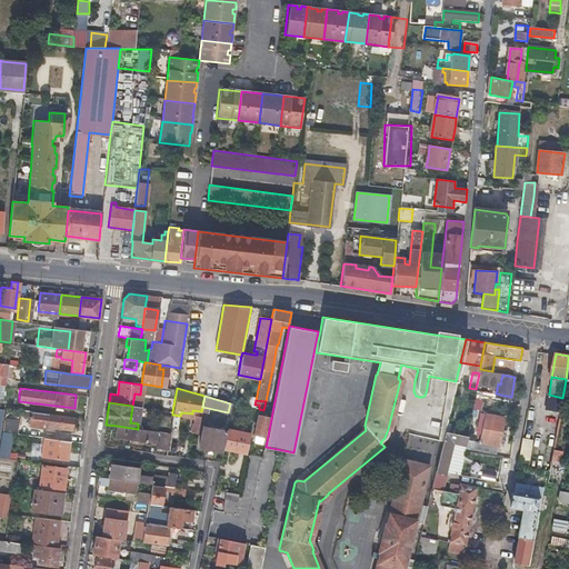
[(152,428),(151,430),(157,431),(160,431),(169,433),(172,415),(172,411),(159,409),(156,428),(152,428)]
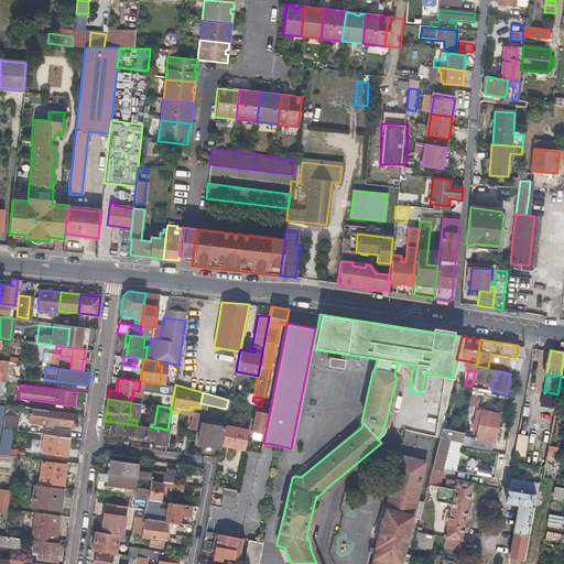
[(33,408),(33,415),(32,422),(49,424),(56,425),(73,427),(74,413),(33,408)]
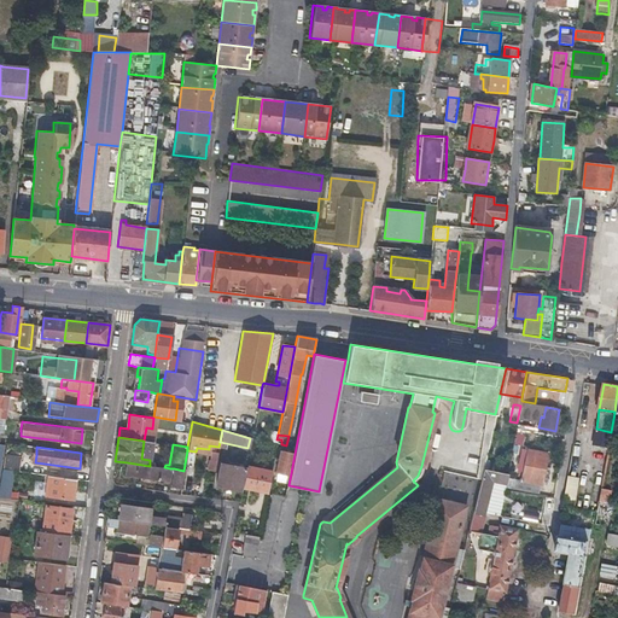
[(541,484),(547,454),(526,449),(520,479),(507,477),(506,484),(505,487),(505,488),(538,494),(541,484)]
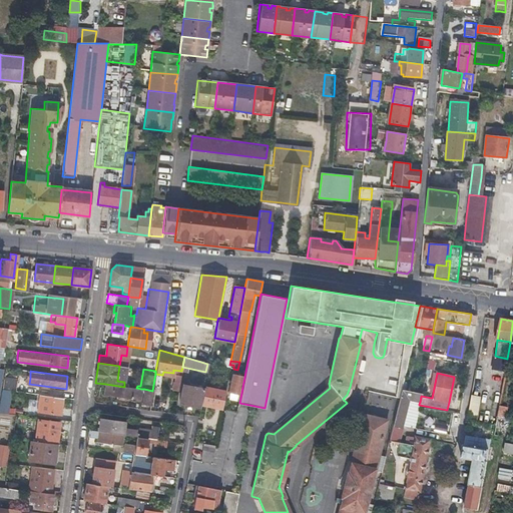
[(239,397),(239,395),(242,378),(231,376),(228,393),(230,393),(230,395),(239,397)]
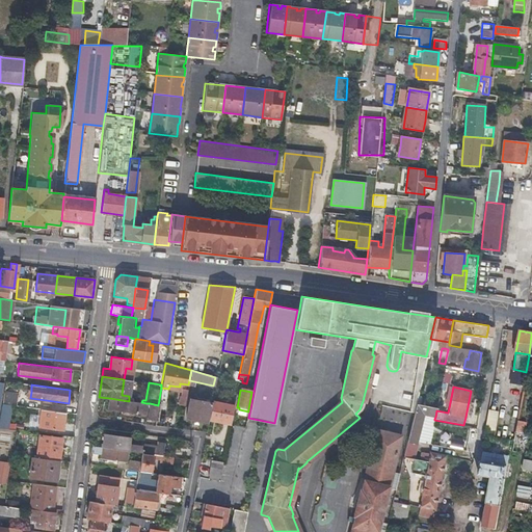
[(2,403),(10,404),(17,405),(19,394),(4,392),(2,403)]
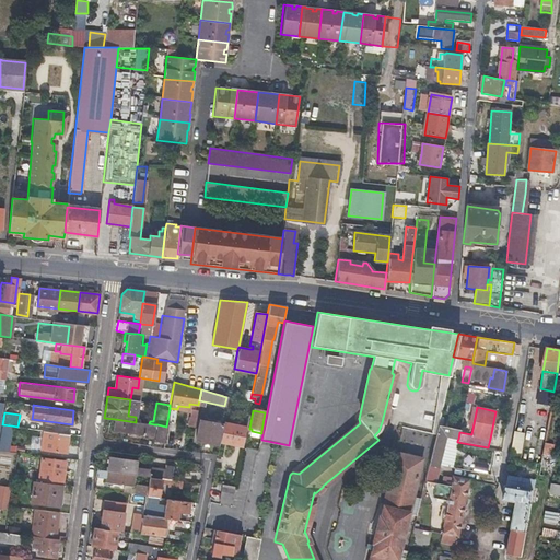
[(149,423),(136,422),(115,419),(113,430),(128,432),(128,435),(136,436),(137,433),(152,435),(154,424),(149,423)]
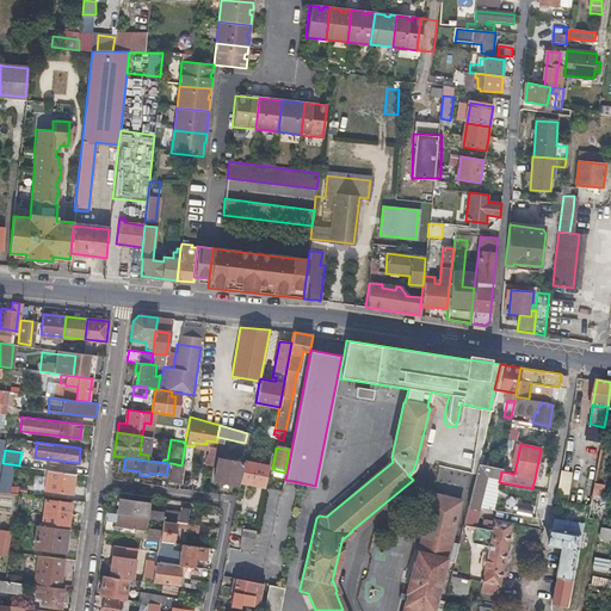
[(241,463),(230,461),(218,458),(214,481),(230,483),(236,485),(241,463)]
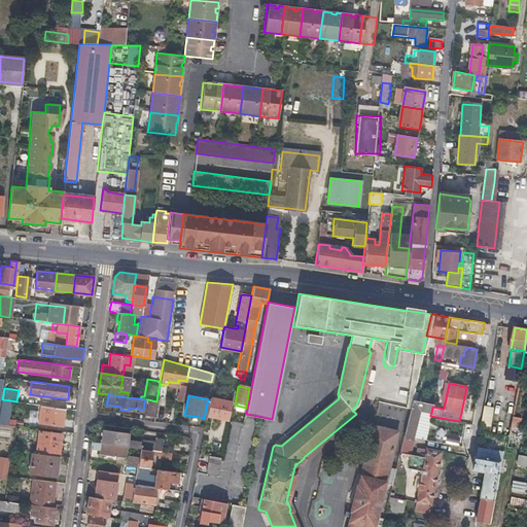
[(207,416),(217,418),(227,420),(231,402),(210,398),(207,416)]
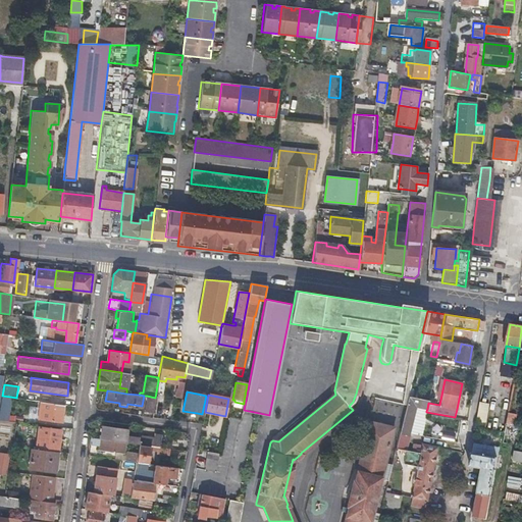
[(0,417),(7,418),(10,397),(2,396),(1,406),(0,411),(0,417)]
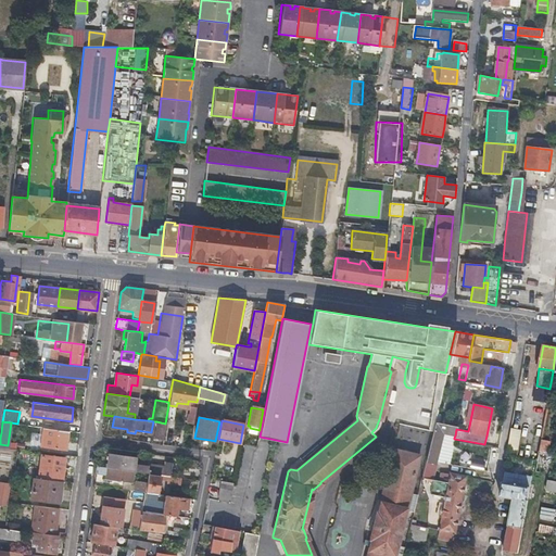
[(163,439),(165,424),(156,421),(154,438),(163,439)]
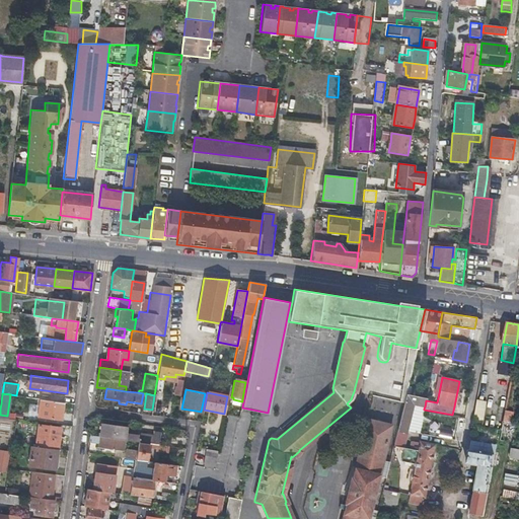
[(400,432),(404,433),(405,433),(413,403),(425,406),(426,400),(426,397),(404,393),(402,402),(396,431),(400,432)]
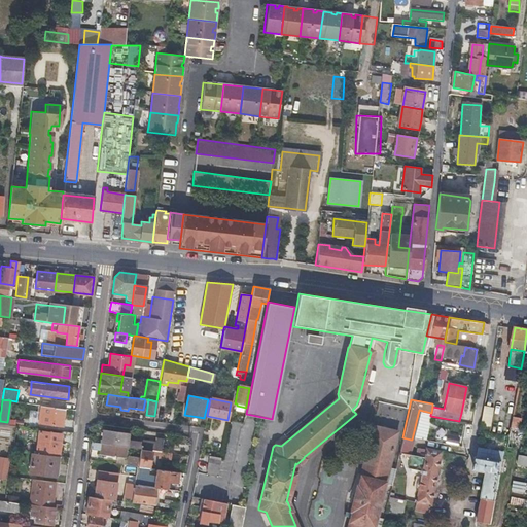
[(41,406),(41,413),(40,422),(63,425),(65,409),(41,406)]
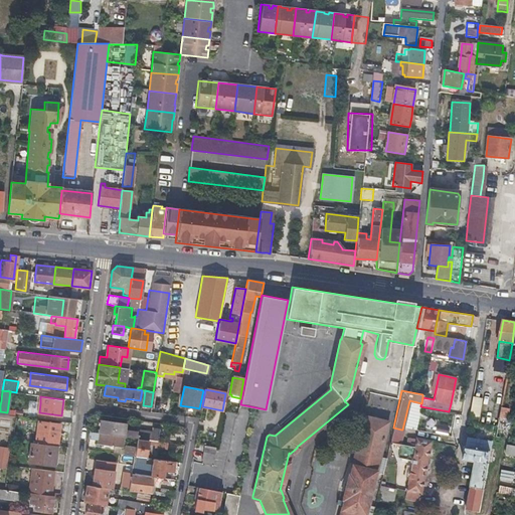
[(478,423),(483,399),(473,396),(467,420),(478,423)]
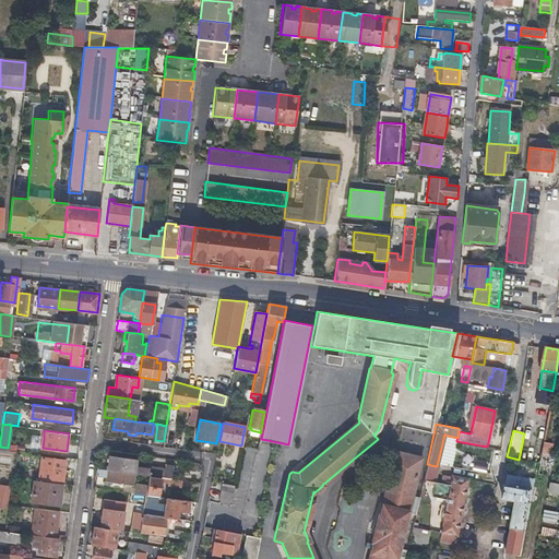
[(444,435),(437,466),(452,470),(456,441),(456,440),(458,438),(444,435)]
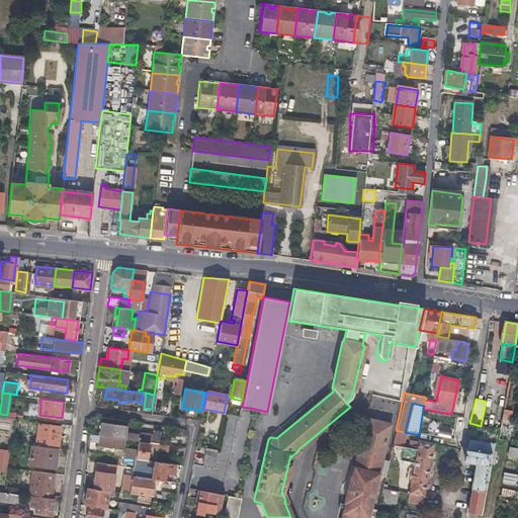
[(195,410),(193,420),(201,421),(202,412),(200,411),(195,410)]
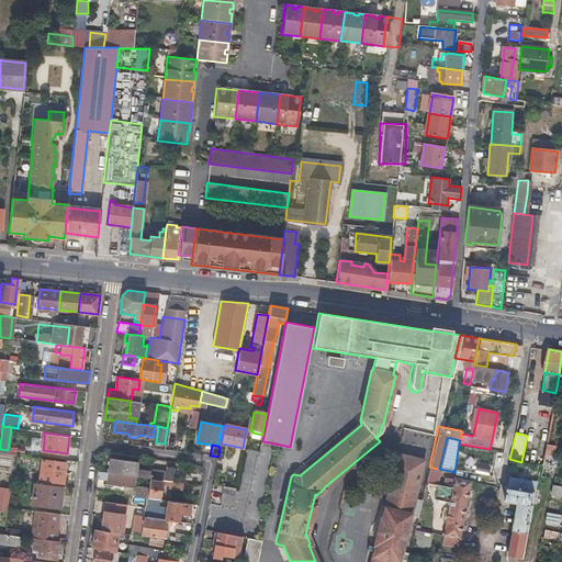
[(0,494),(11,496),(18,452),(8,450),(0,449),(0,494)]
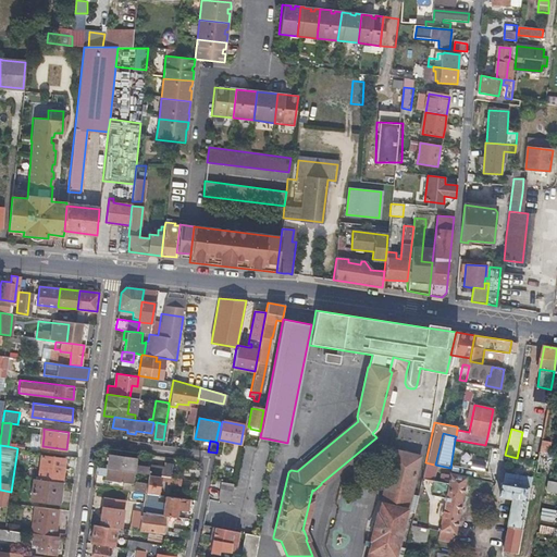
[(372,540),(368,556),(401,556),(404,548),(397,546),(405,511),(412,512),(417,496),(409,494),(418,457),(393,452),(379,514),(376,514),(371,540),(372,540)]
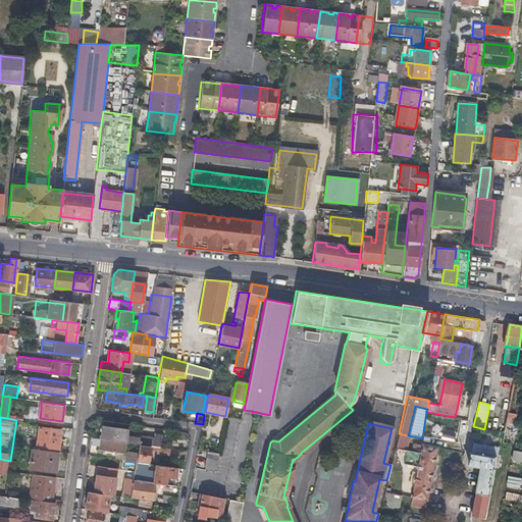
[(504,432),(503,432),(502,432),(500,441),(516,445),(520,427),(506,424),(504,432)]
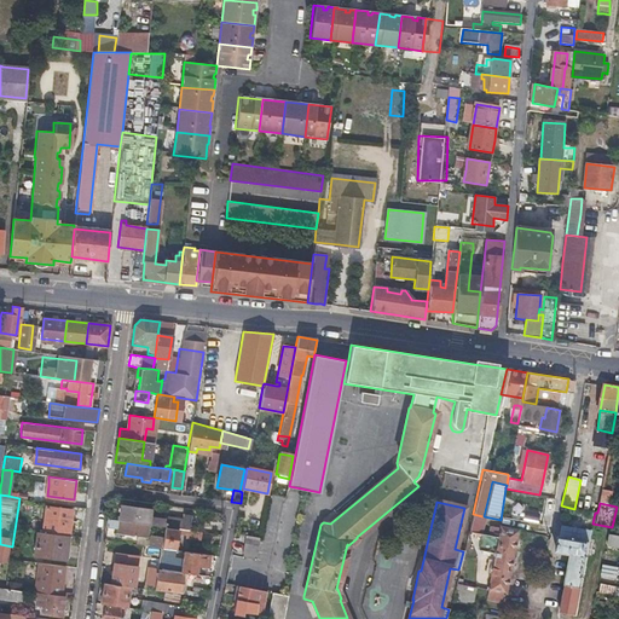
[(119,520),(149,524),(150,510),(121,507),(119,520)]
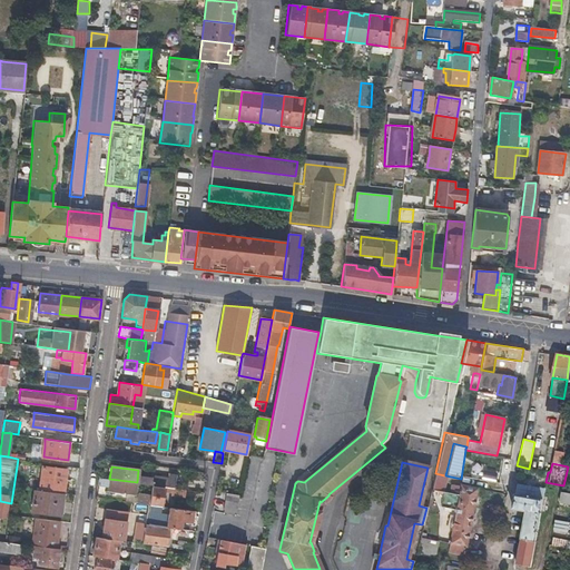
[(38,490),(61,493),(64,474),(40,471),(38,490)]
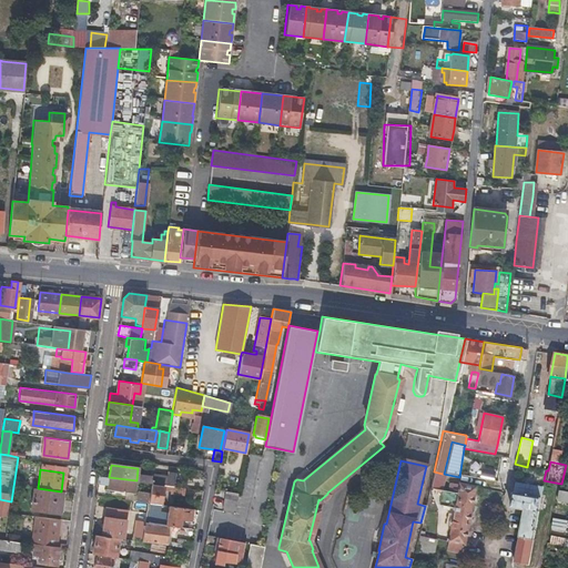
[(438,473),(434,472),(429,487),(439,489),(443,474),(438,473)]
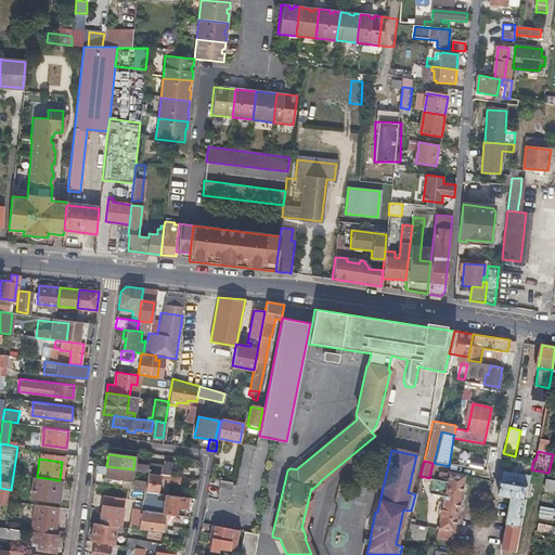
[(144,467),(143,472),(147,472),(159,474),(169,475),(181,476),(184,477),(185,469),(172,467),(172,464),(164,463),(163,467),(147,465),(147,468),(144,467)]
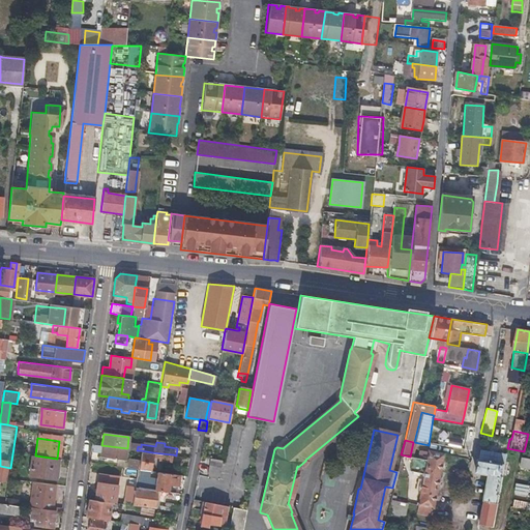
[(128,448),(127,448),(101,445),(92,444),(91,450),(101,452),(100,457),(113,459),(126,460),(128,448)]
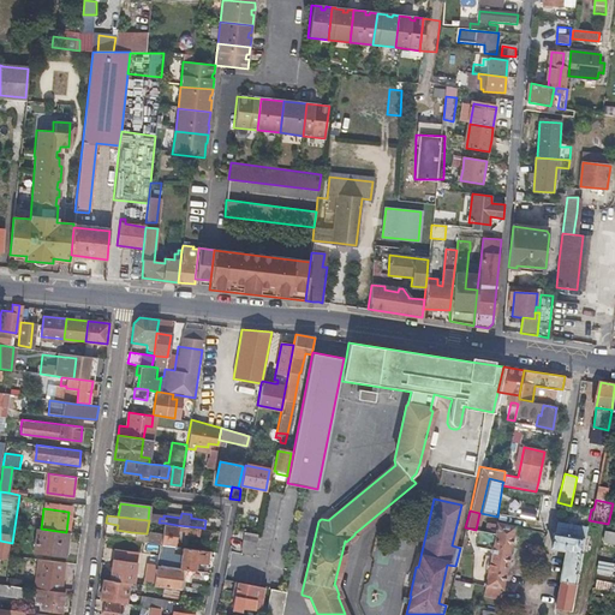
[(156,565),(165,567),(168,545),(173,545),(177,525),(163,523),(162,535),(160,544),(157,555),(156,565)]
